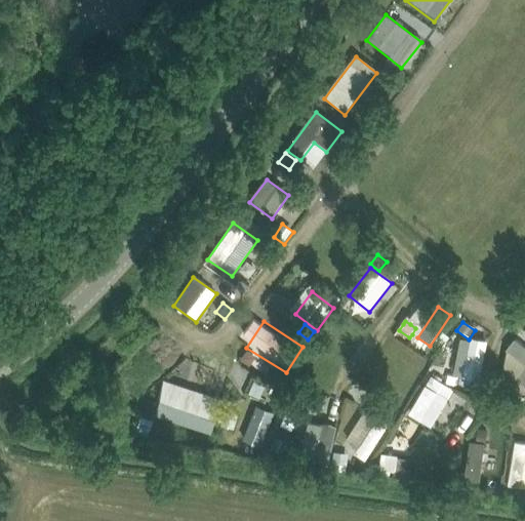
[(480,379),(483,341),(457,338),(454,377),(480,379)]
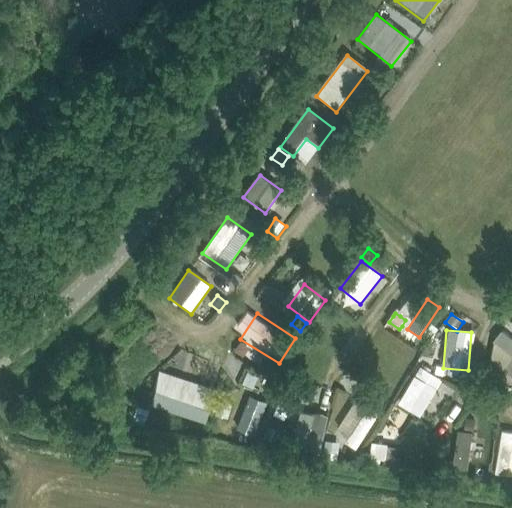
[(485,362),(511,376),(511,341),(499,335),(485,362)]
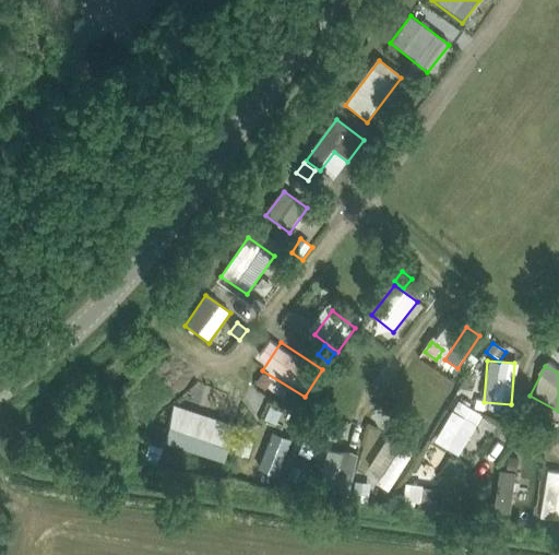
[(265,391),(270,386),(269,378),(263,375),(257,384),(265,391)]
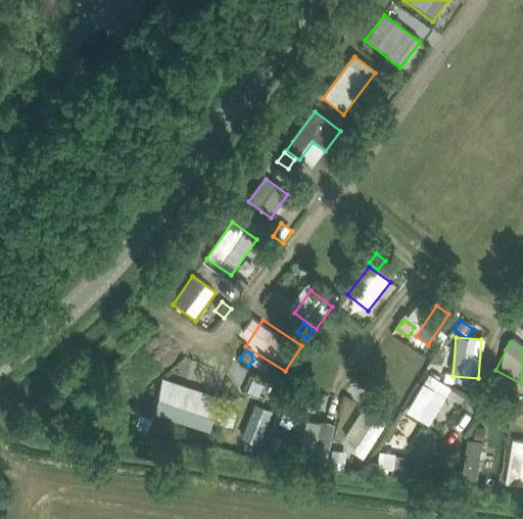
[(256,376),(253,381),(265,386),(267,381),(256,376)]
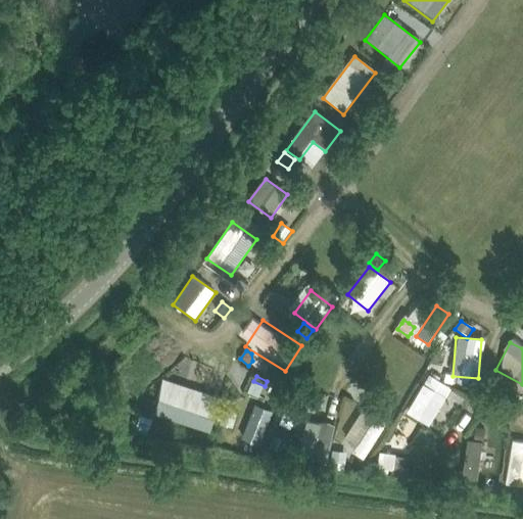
[(435,392),(441,383),(430,377),(424,386),(435,392)]
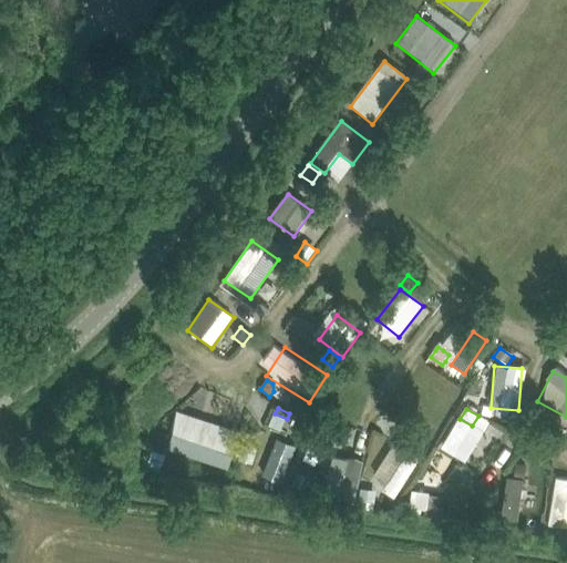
[(562,423),(548,417),(542,430),(555,437),(562,423)]
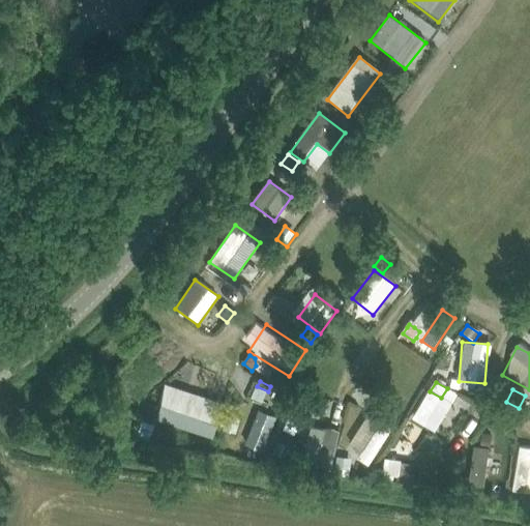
[(441,398),(430,391),(413,419),(435,432),(451,404),(441,398)]
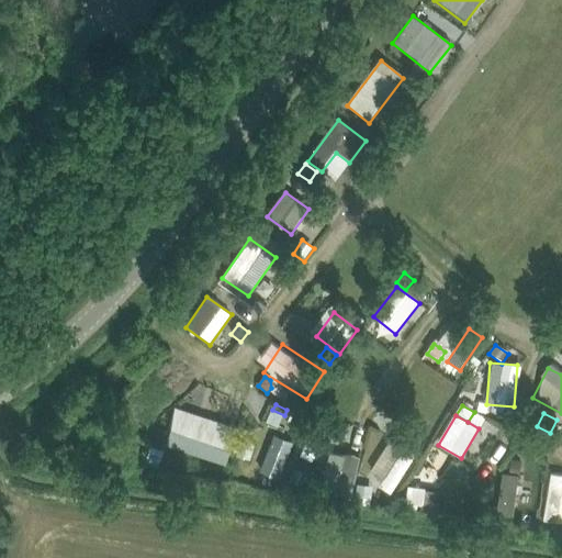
[(165,453),(170,435),(158,431),(157,432),(156,436),(153,449),(165,453)]
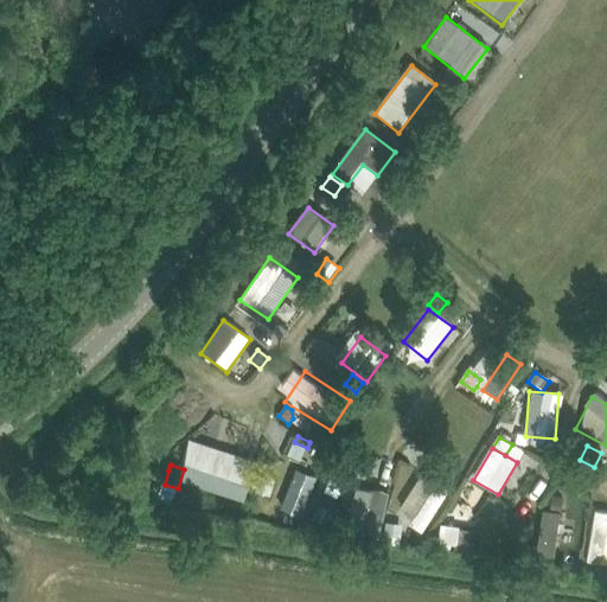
[(203,471),(186,466),(180,482),(244,503),(249,486),(203,471)]
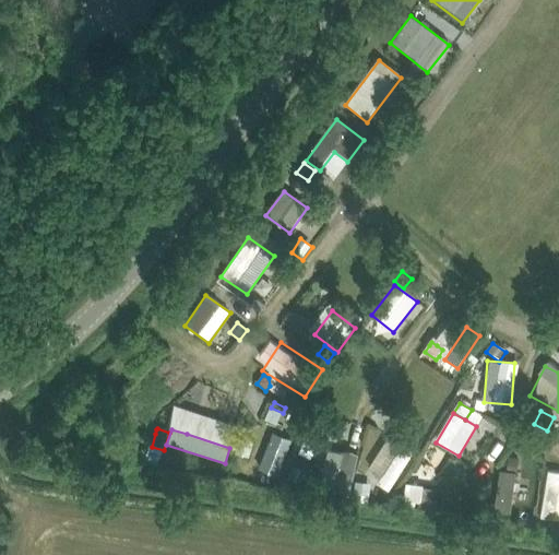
[(293,441),(273,435),(259,470),(278,477),(293,441)]
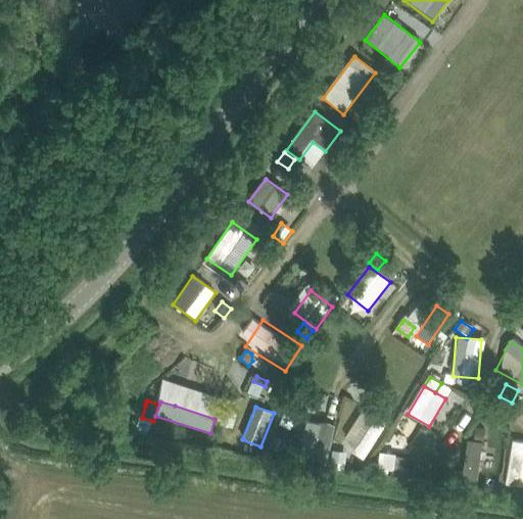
[(363,410),(343,438),(357,446),(352,453),(363,460),(388,422),(377,414),(374,418),(363,410)]
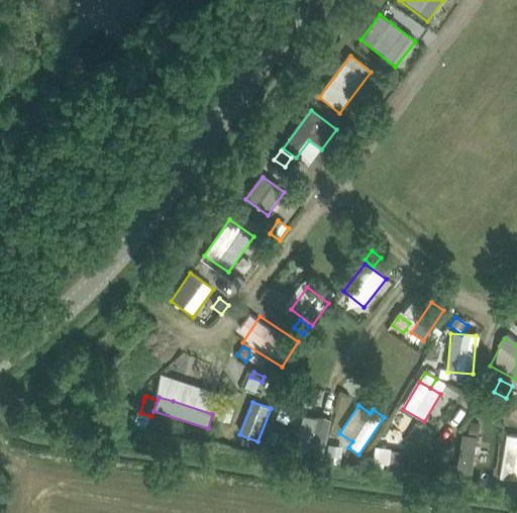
[(221,406),(217,420),(230,424),(234,409),(221,406)]
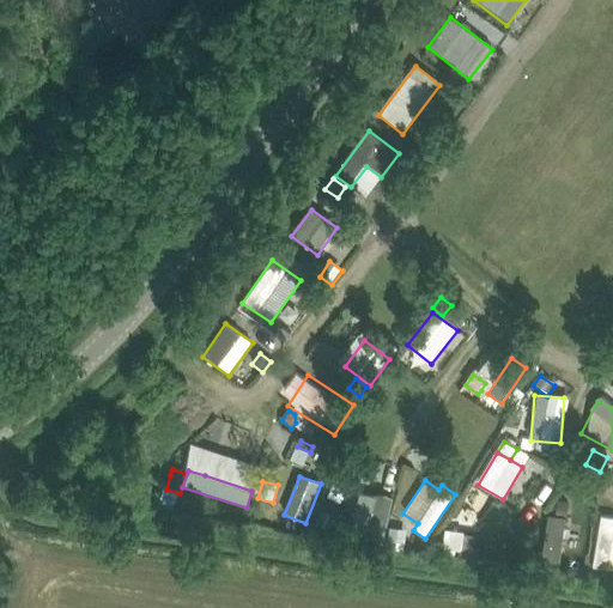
[(375,499),(362,497),(352,534),(366,536),(366,539),(384,542),(393,500),(375,497),(375,499)]
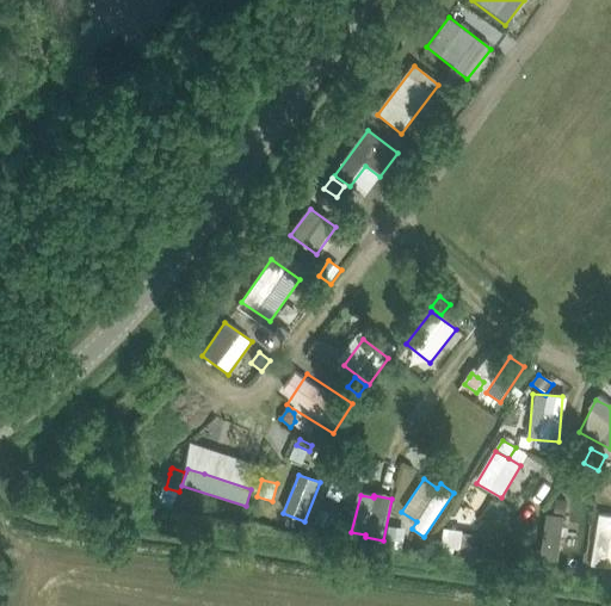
[(556,501),(555,517),(565,518),(566,518),(567,502),(556,501)]
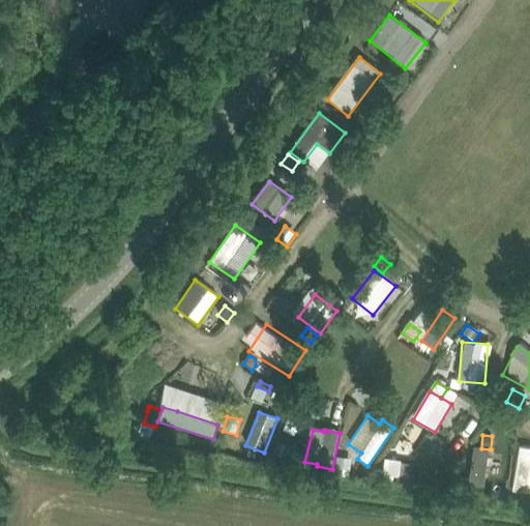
[(277,445),(273,456),(287,460),(291,449),(277,445)]
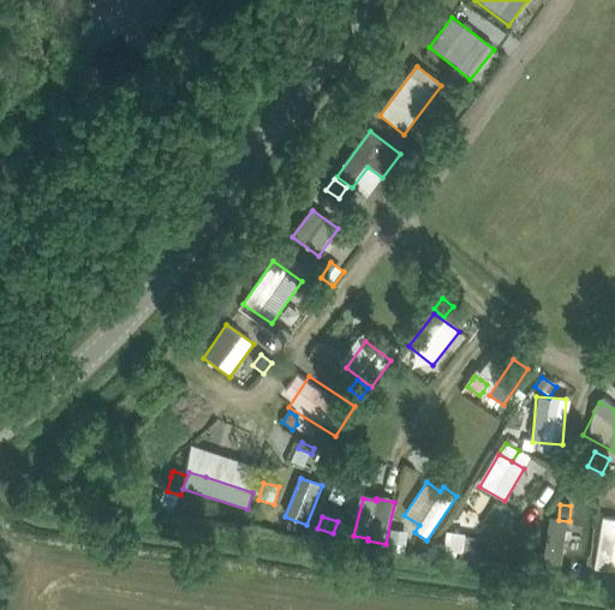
[(614,573),(614,519),(602,518),(593,570),(614,573)]
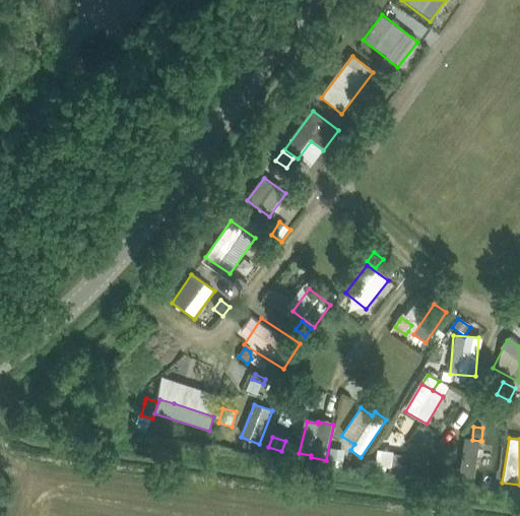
[(343,465),(344,454),(345,451),(331,449),(329,463),(343,465)]
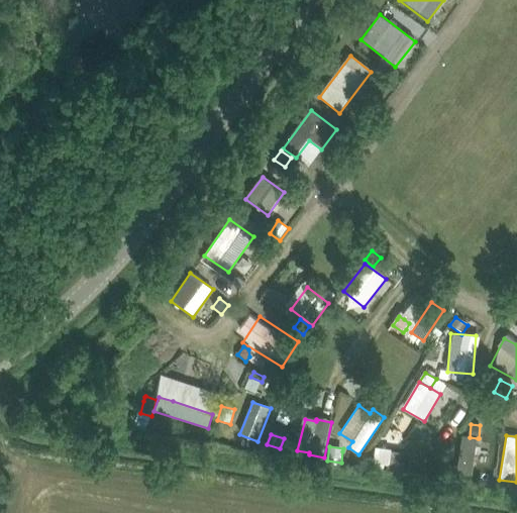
[(385,465),(388,466),(389,466),(391,452),(391,450),(376,449),(375,464),(385,465)]
